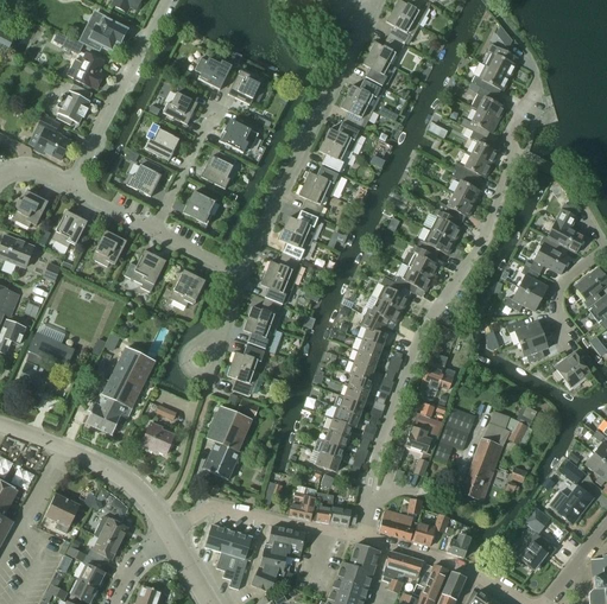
[(113,2),(128,11),(132,5),(138,8),(139,6),(141,6),(143,2),(143,0),(114,0),(113,2)]
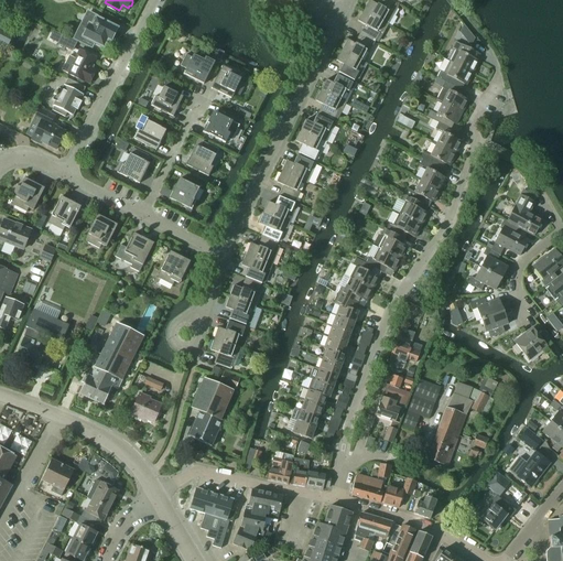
[(294,10),(298,17),(310,9),(305,0),(302,0),(292,3),(294,10)]
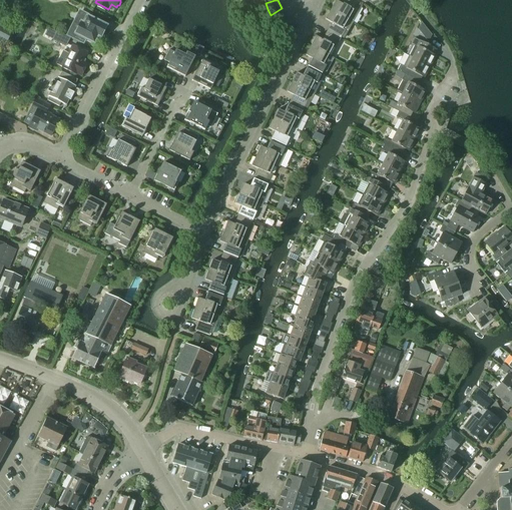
[(332,8),(355,21),(363,6),(360,5),(362,2),(359,0),(346,0),(345,3),(340,0),(337,0),(332,8)]
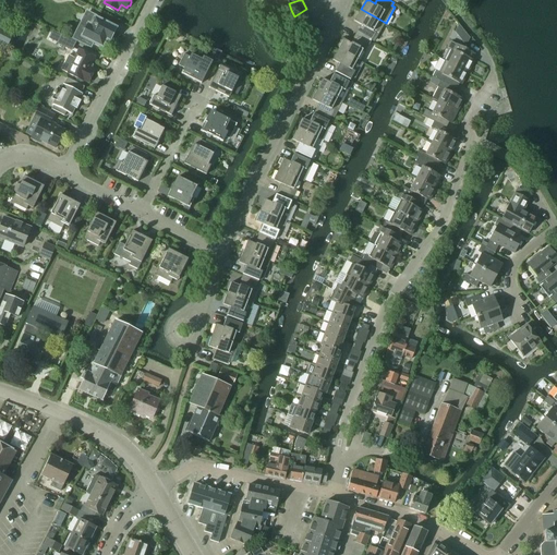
[(386,23),(361,9),(355,19),(363,23),(358,32),(372,40),(374,36),(376,38),(386,23)]
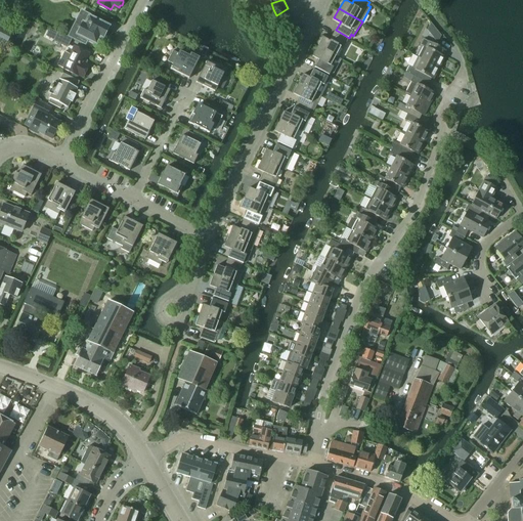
[(81,25),(75,36),(86,41),(88,37),(97,41),(101,34),(104,36),(105,34),(106,34),(110,27),(110,26),(111,24),(105,22),(105,20),(82,9),(76,23),(81,25)]
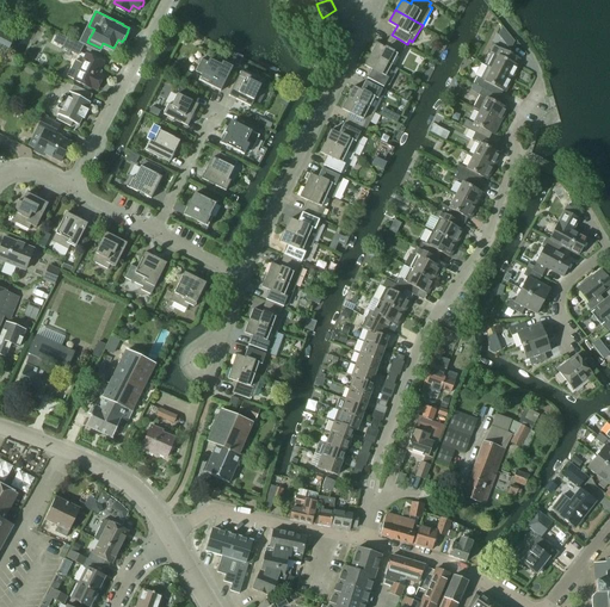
[(0,28),(0,42),(10,47),(16,35),(0,28)]
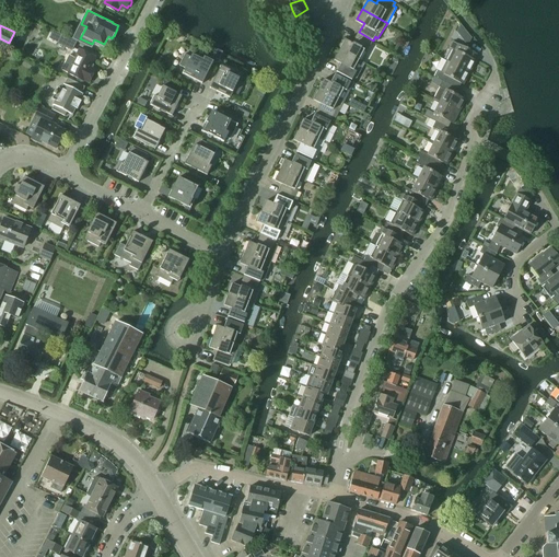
[(73,47),(78,39),(65,32),(60,41),(73,47)]
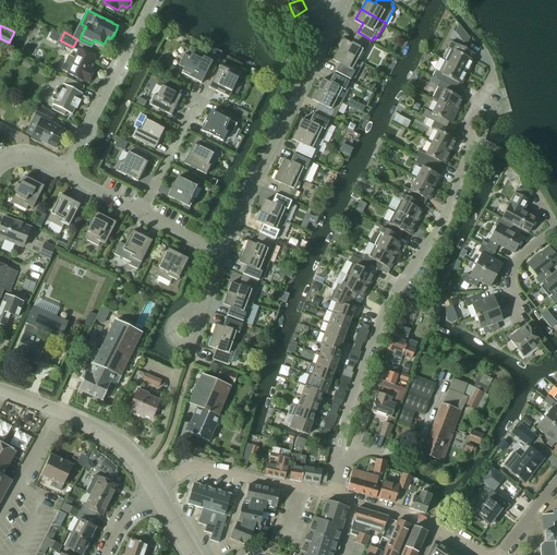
[(372,40),(358,32),(353,41),(344,37),(339,48),(359,58),(364,49),(366,50),(372,40)]
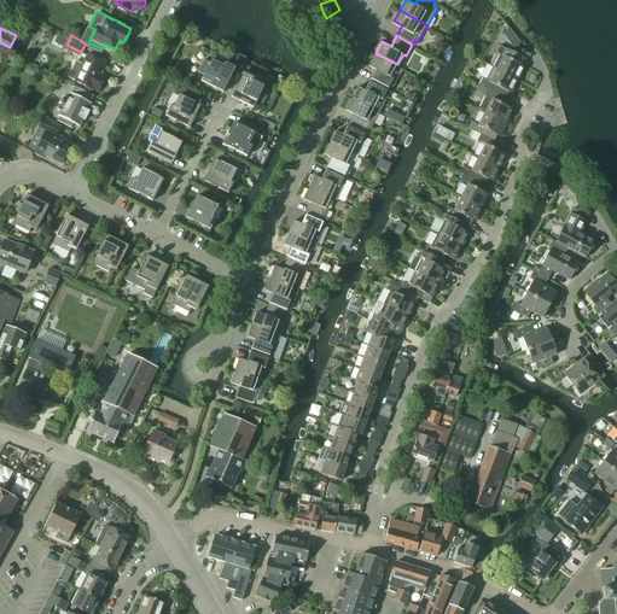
[(501,53),(495,65),(519,79),(527,65),(524,64),(528,58),(501,44),(498,51),(501,53)]
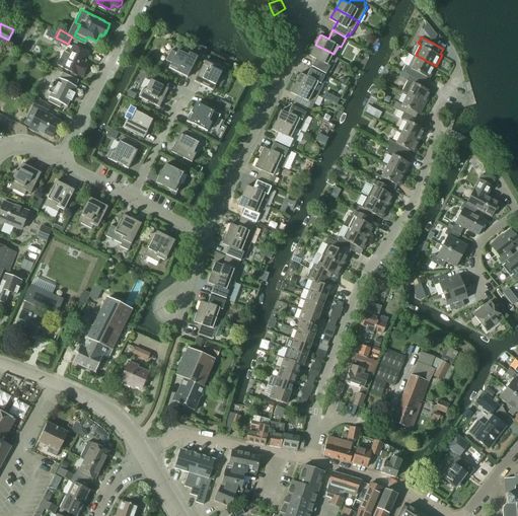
[(62,54),(57,62),(74,70),(78,73),(79,71),(84,73),(83,73),(84,74),(86,70),(89,63),(84,61),(89,51),(75,44),(68,57),(62,54)]
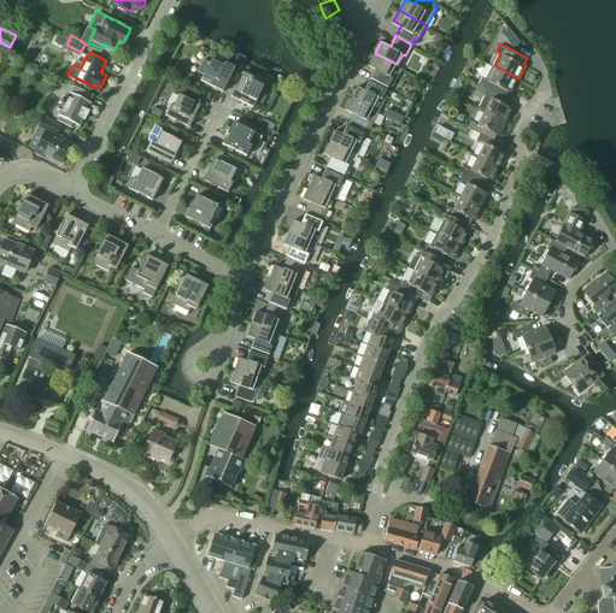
[(397,64),(375,53),(369,64),(377,69),(371,78),(388,87),(391,83),(393,86),(403,68),(397,64)]
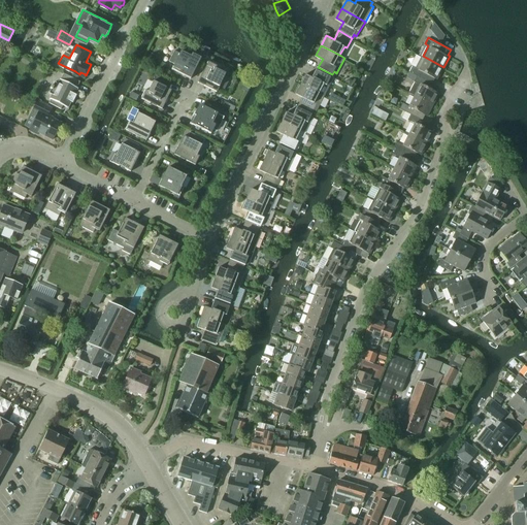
[(175,48),(170,59),(175,62),(173,67),(192,76),(202,56),(194,52),(192,54),(183,50),(182,52),(175,48)]
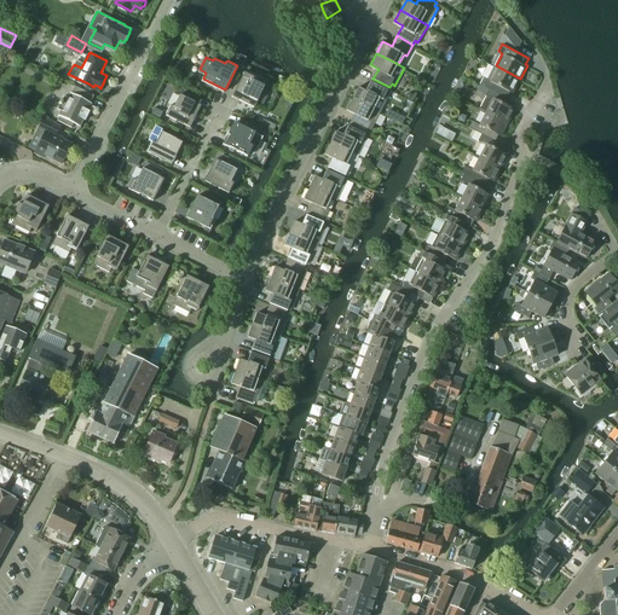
[(485,76),(481,82),(490,87),(508,97),(510,91),(513,92),(520,79),(496,65),(487,62),(481,73),(484,74),(483,75),(485,76)]
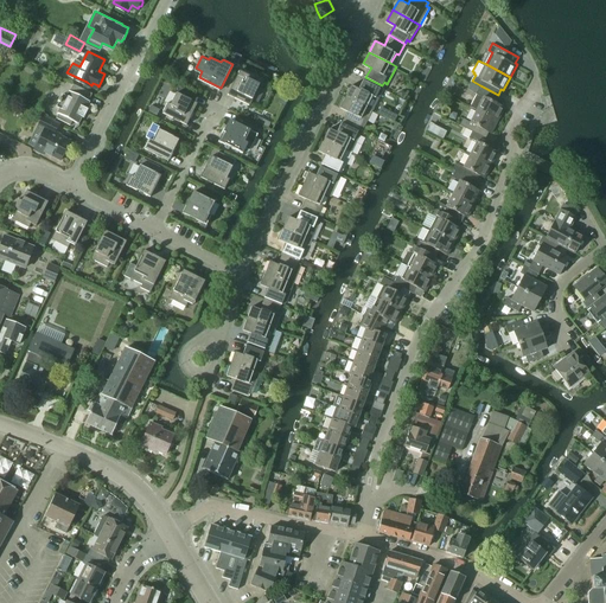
[(241,69),(229,92),(250,103),(254,97),(260,100),(266,88),(260,84),(261,82),(249,76),(250,74),(241,69)]
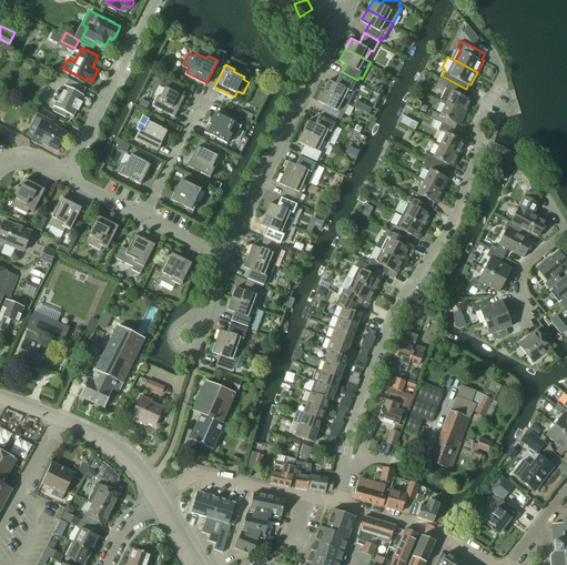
[(330,78),(324,89),(344,99),(348,101),(360,81),(357,80),(342,72),(341,72),(336,81),(330,78)]
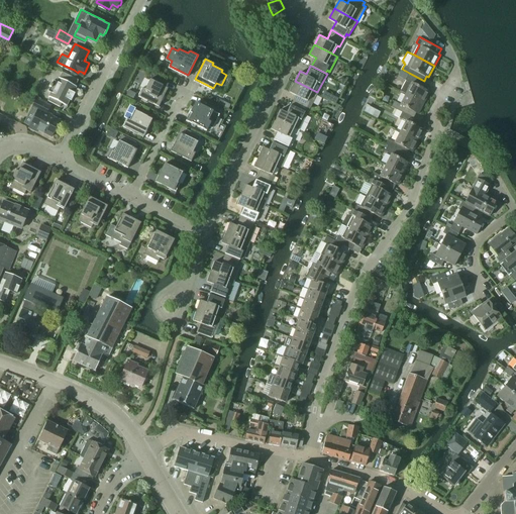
[(52,85),(49,89),(52,90),(49,94),(52,95),(49,98),(62,104),(63,101),(69,103),(72,97),(73,98),(77,91),(75,90),(78,84),(76,83),(79,78),(76,76),(65,70),(64,70),(61,76),(60,75),(58,79),(56,78),(53,82),(52,81),(50,84),(52,85)]
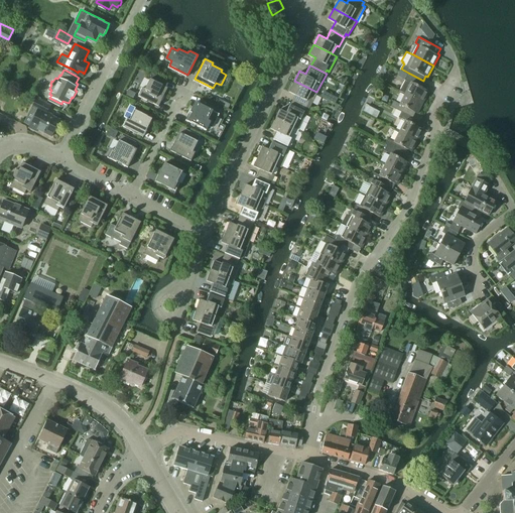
[(146,87),(143,86),(139,94),(159,104),(168,86),(165,84),(167,79),(153,72),(146,87)]
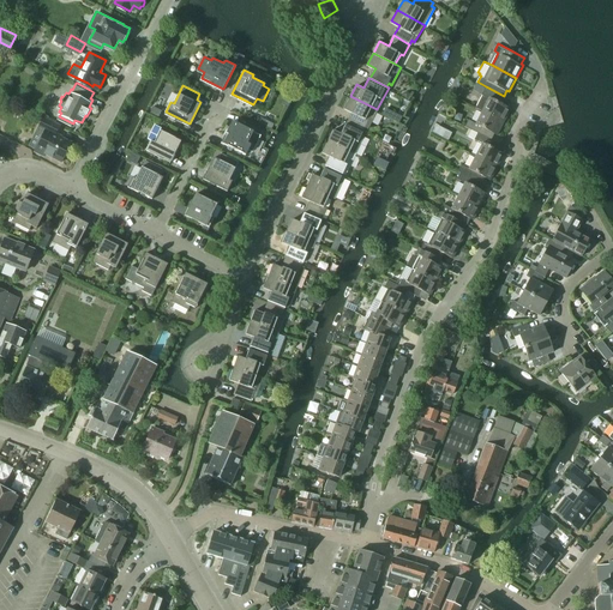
[(484,109),(504,120),(511,107),(509,107),(512,100),(504,96),(486,86),(476,106),(484,109)]
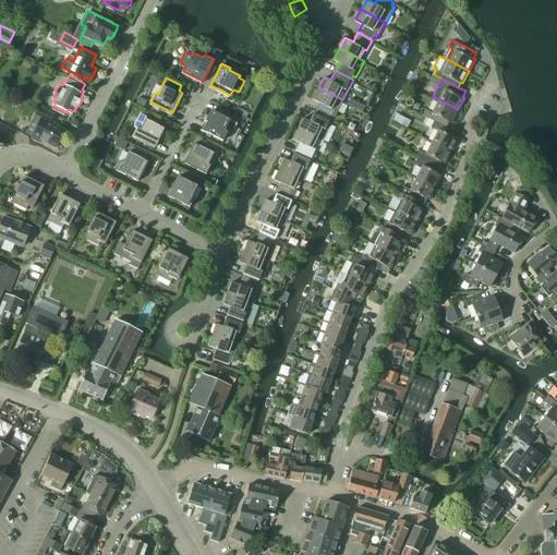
[(316,110),(330,118),(336,108),(333,107),(338,97),(318,87),(313,97),(321,101),(316,110)]
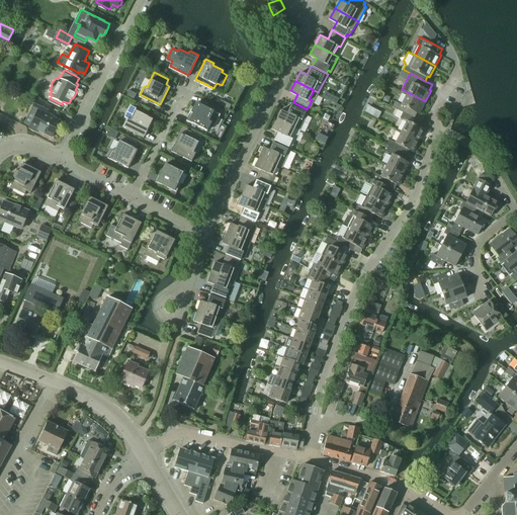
[(333,92),(330,97),(337,101),(340,96),(333,92)]
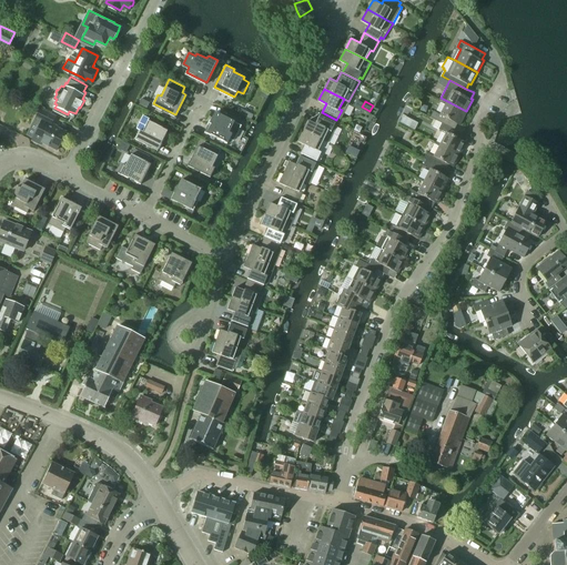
[(431,115),(436,118),(455,128),(458,122),(461,123),(466,111),(447,101),(442,113),(434,109),(431,115)]
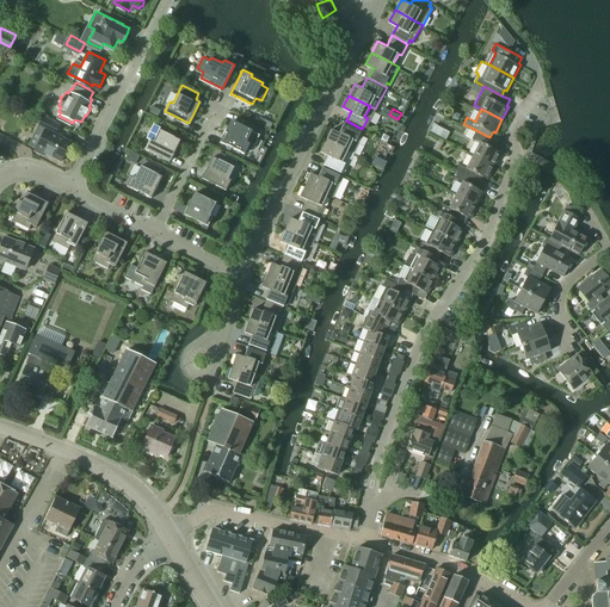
[(44,132),(36,148),(45,153),(47,150),(62,159),(66,153),(67,153),(71,146),(69,146),(73,140),(56,131),(61,123),(45,115),(37,129),(44,132)]
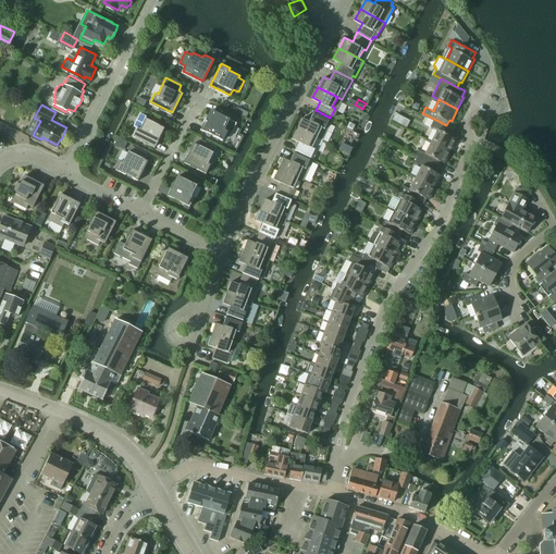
[(230,136),(237,121),(211,108),(201,127),(223,138),(226,134),(230,136)]
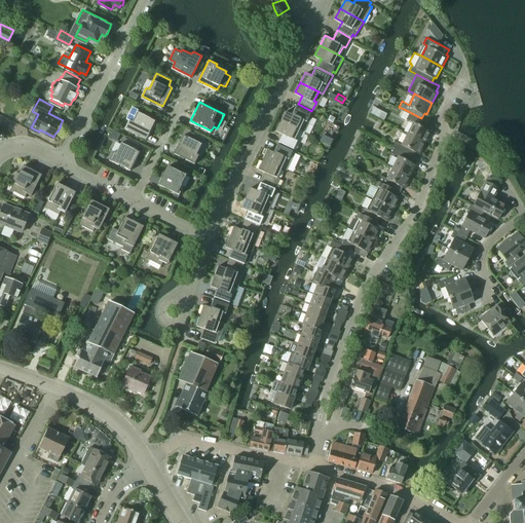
[(282,119),(305,132),(312,116),(310,115),(311,111),(298,104),(294,113),(287,110),(282,119)]
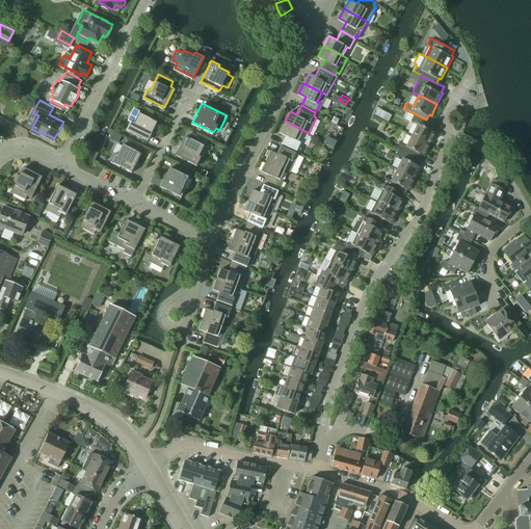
[(129,118),(132,120),(128,128),(149,139),(158,121),(139,111),(140,109),(135,106),(129,118)]
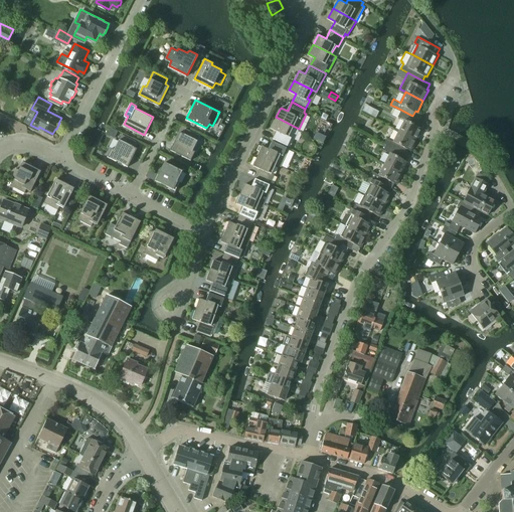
[(366,104),(363,109),(371,113),(374,108),(366,104)]
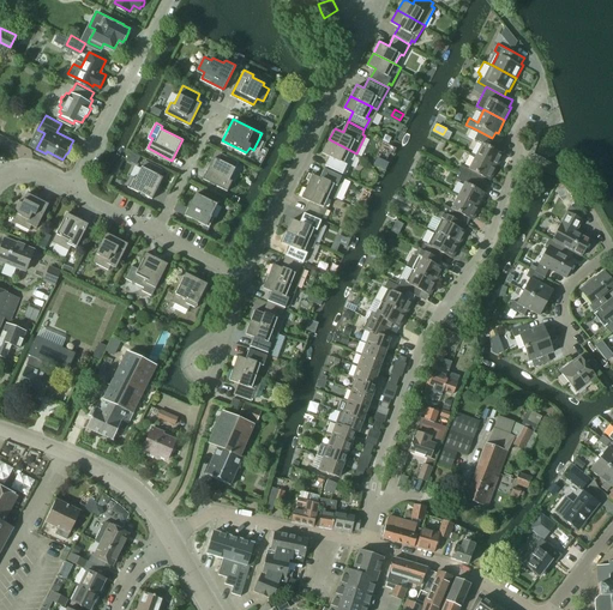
[(476,138),(475,138),(484,142),(476,155),(498,165),(504,152),(502,151),(505,145),(492,138),(479,131),(476,138)]
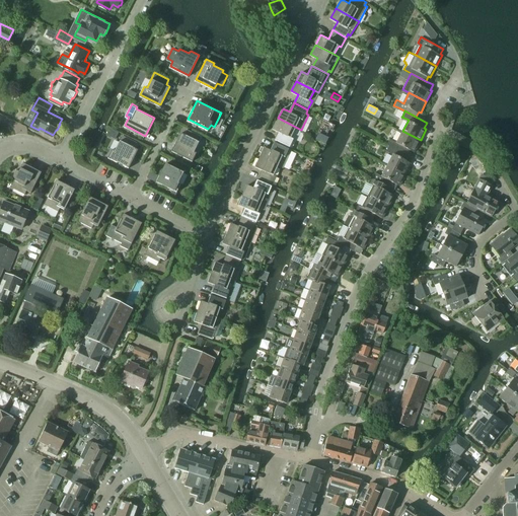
[(276,140),(290,147),(291,143),(294,145),(301,130),(278,118),(273,128),(280,132),(276,140)]
